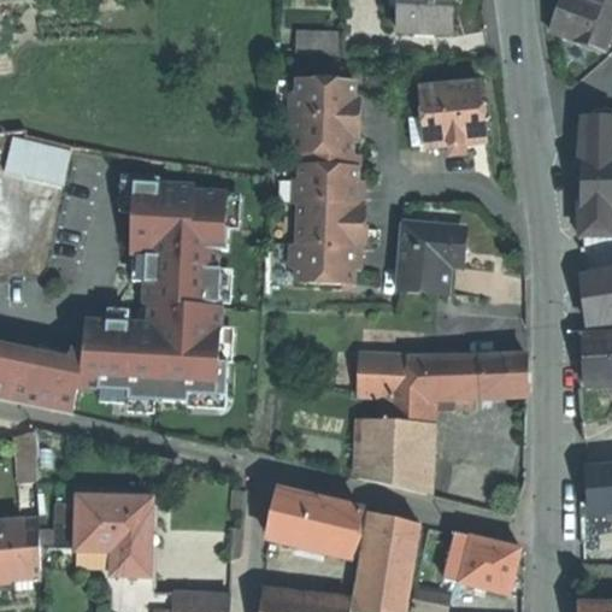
[(387,0),(387,1),(395,1),(394,27),(448,30),(449,5),(449,0),(387,0)]
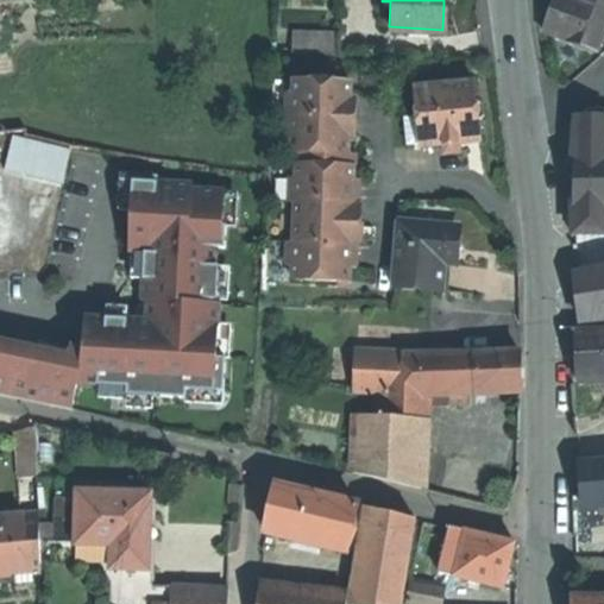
[(548,0),(539,26),(564,37),(578,0),(548,0)]
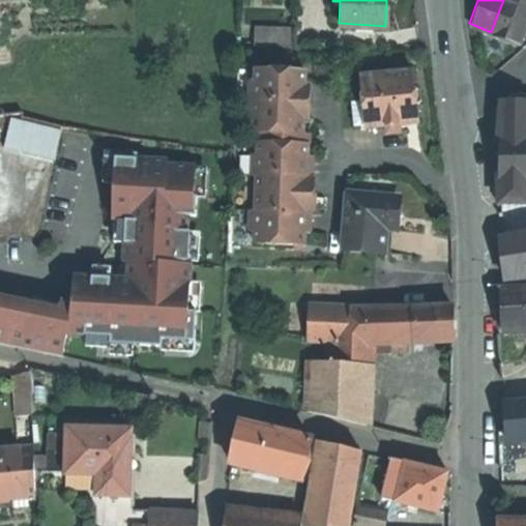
[(503,0),(491,32),(517,41),(525,16),(525,0),(503,0)]
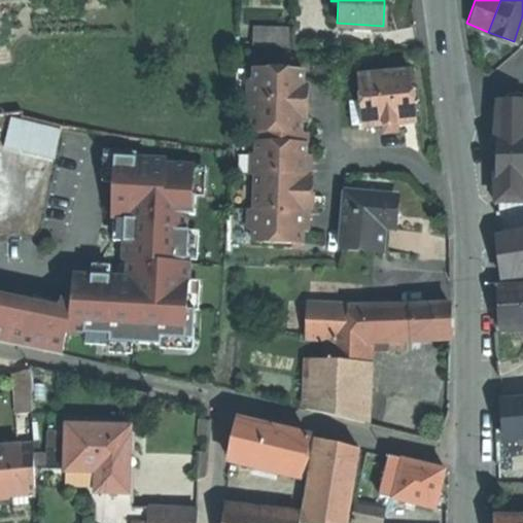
[(251,43),(284,44),(285,25),(251,24),(251,43)]
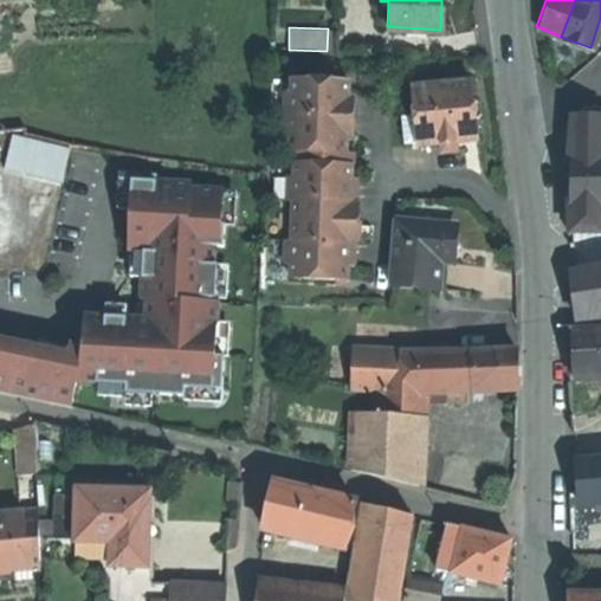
[(413,71),(414,83),(440,81),(439,69),(413,71)]
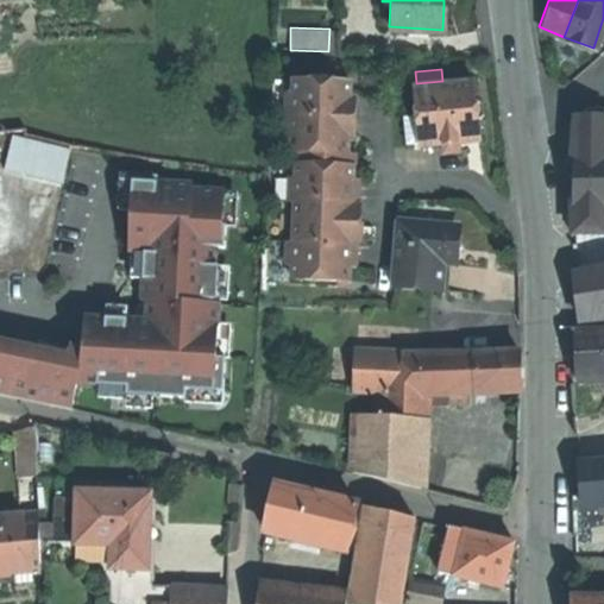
[(353,76),(290,75),(289,89),(283,89),(283,133),(288,133),(288,148),(351,149),(351,134),(357,134),(357,125),(358,101),(358,90),(352,90),(353,76)]
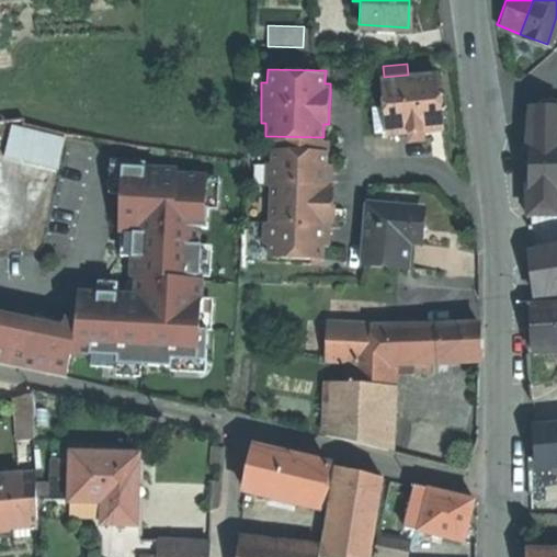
[(384,128),(385,132),(405,129),(421,128),(440,126),(438,105),(441,105),(443,103),(442,93),(440,91),(436,92),(435,82),(434,72),(408,75),(384,77),(379,78),(382,104),(384,128)]
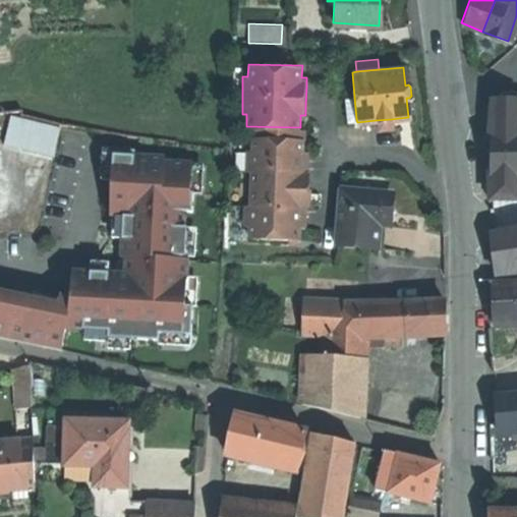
[(486,193),(486,196),(515,196),(516,175),(516,96),(491,97),(486,130),(486,151),(486,193)]
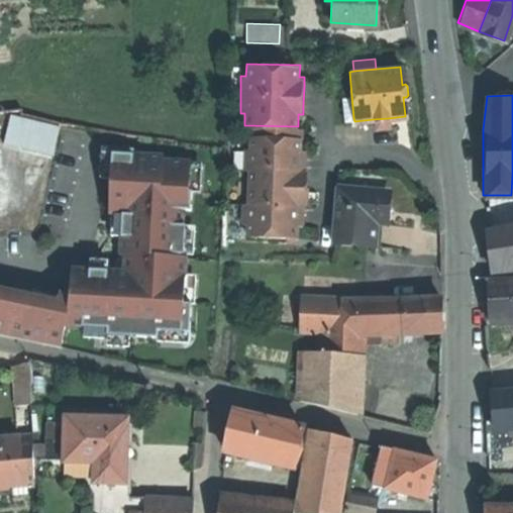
[(343,119),(353,118),(351,96),(341,97),(343,119)]
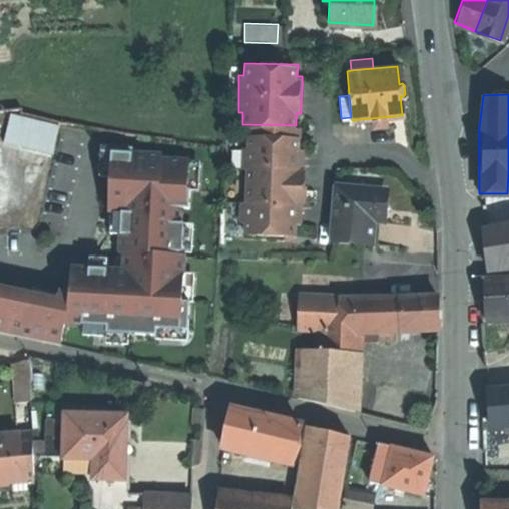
[(55,122),(6,110),(0,134),(0,138),(48,150),(55,122)]
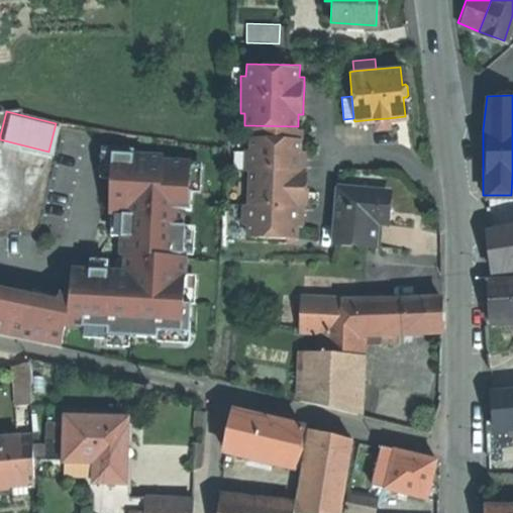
[(388,118),(373,119),(374,128),(389,127),(388,118)]
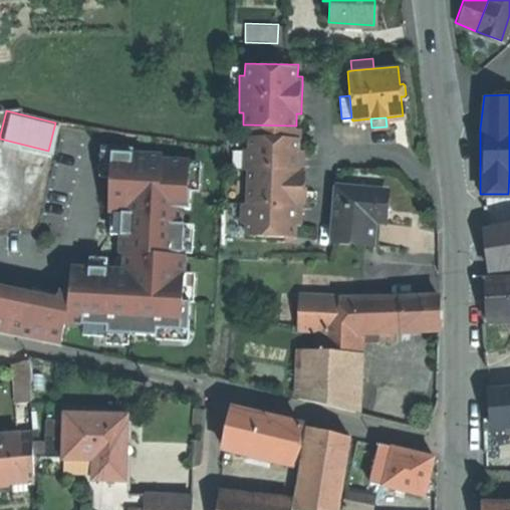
[(295,136),(247,135),(247,147),(241,146),(241,166),(246,166),(245,201),(239,200),(239,220),(244,220),(243,232),(292,233),(292,221),(297,221),(298,209),(298,184),(299,164),(299,148),(295,148),(295,136)]
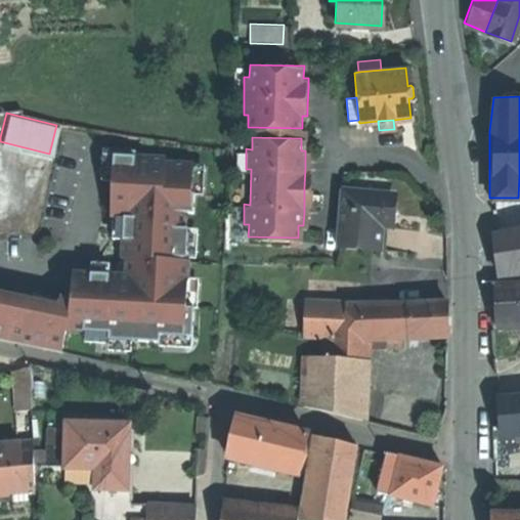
[(70,270),(67,305),(62,327),(106,330),(105,336),(157,339),(157,332),(188,333),(190,305),(182,305),(185,258),(180,257),(183,209),(190,210),(191,191),(188,190),(190,162),(175,161),(175,157),(112,153),(107,213),(122,214),(119,255),(125,255),(124,273),(70,270)]
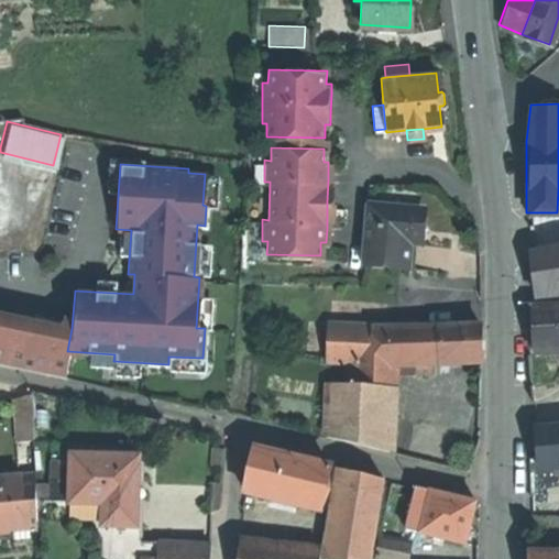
[(364,200),(359,261),(406,265),(409,229),(415,230),(416,220),(417,206),(364,200)]
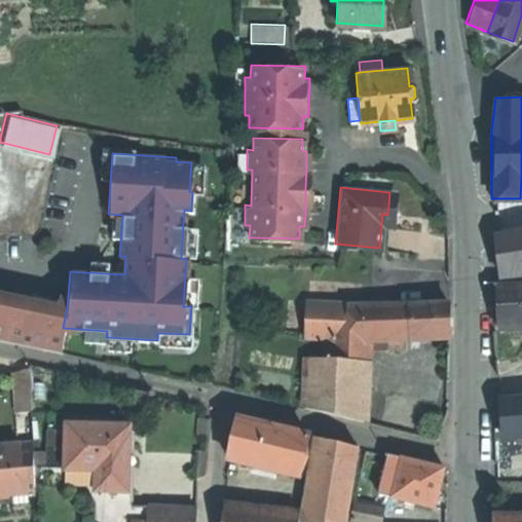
[(382,214),(379,248),(384,248),(387,215),(382,214)]
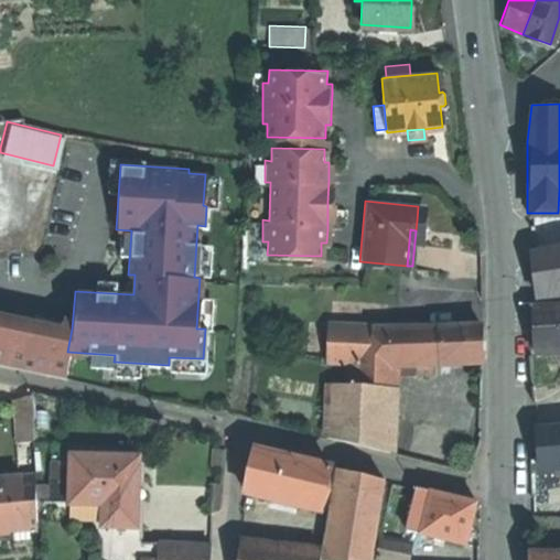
[(559,292),(559,248),(531,256),(535,294),(559,292)]
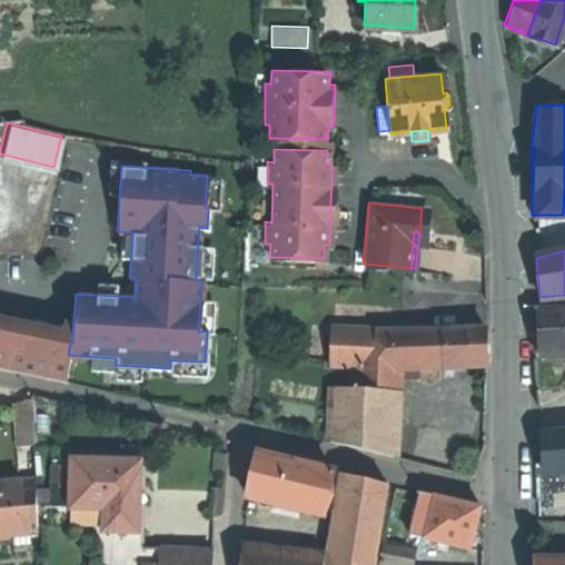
[(564,352),(564,305),(535,306),(536,330),(536,353),(564,352)]
